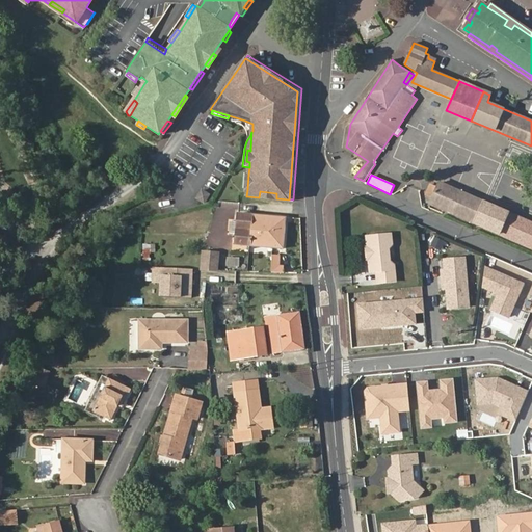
[(531,248),(531,221),(474,197),(439,182),(436,187),(433,195),(432,196),(429,204),(531,248)]
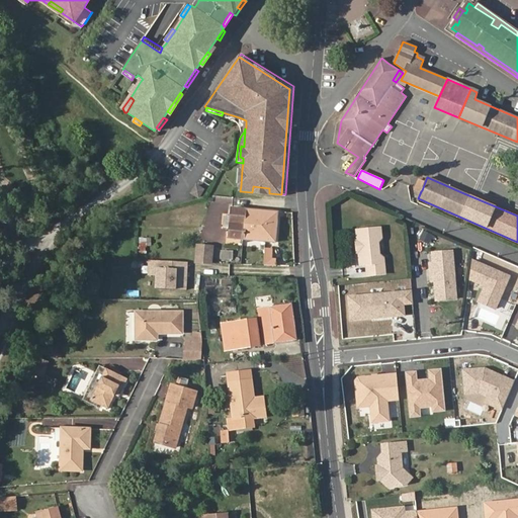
[(418,179),(414,188),(417,190),(421,191),(422,190),(425,182),(418,179)]
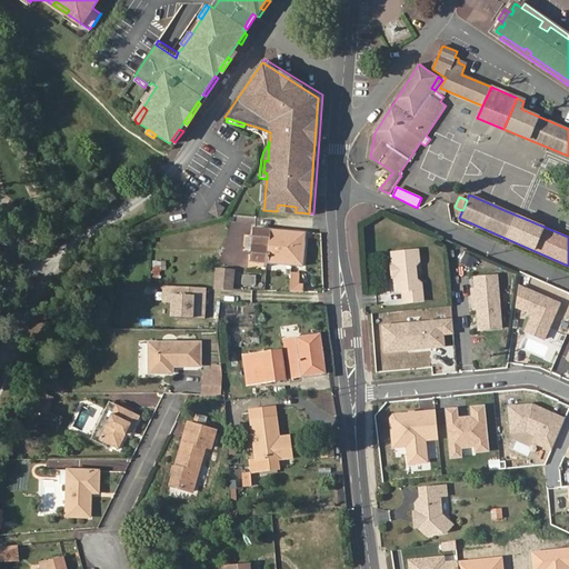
[(223,208),(217,203),(211,211),(218,217),(223,208)]
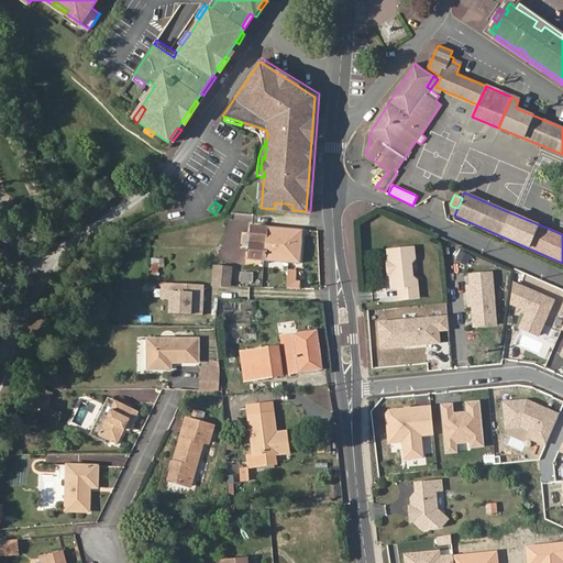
[(250,258),(264,260),(267,227),(253,225),(252,233),(251,246),(250,258)]
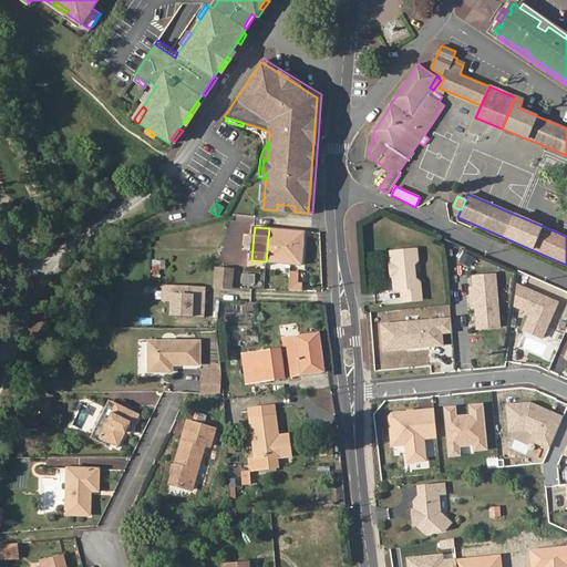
[(266,261),(302,265),(306,232),(269,228),(266,261)]
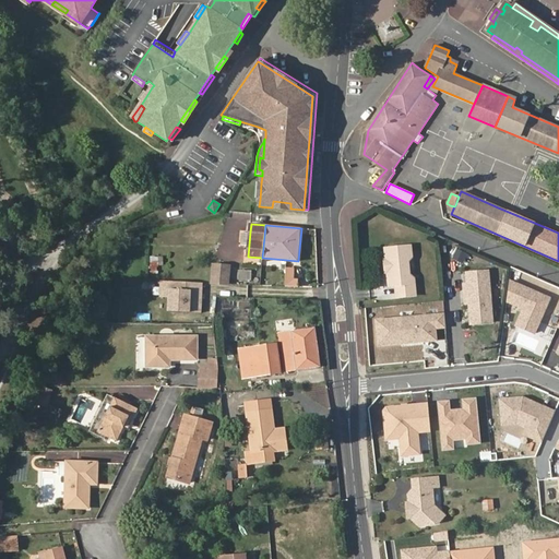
[(241,232),(240,244),(249,245),(250,232),(241,232)]
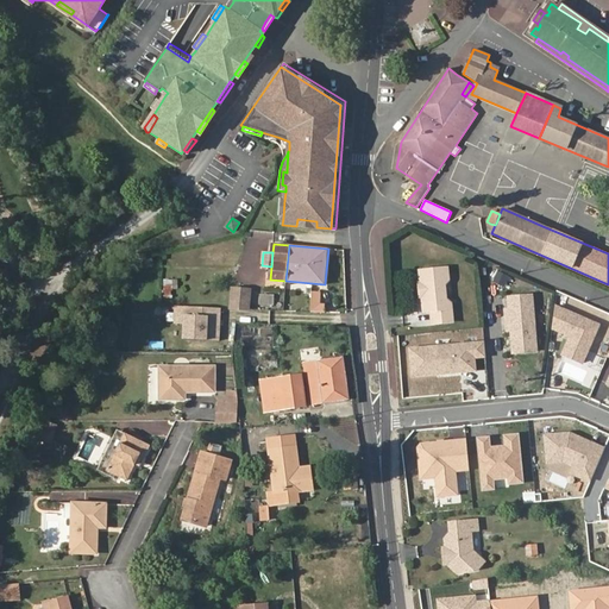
[(451,276),(450,265),(418,269),(422,312),(428,311),(431,324),(456,322),(452,302),(447,296),(446,283),(451,276)]
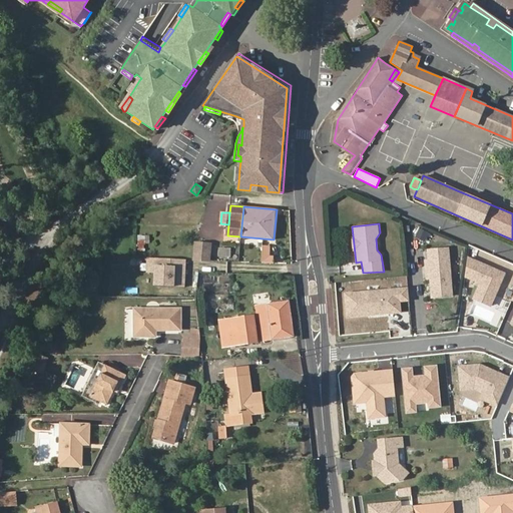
[(209,244),(194,243),(193,261),(209,261),(209,244)]
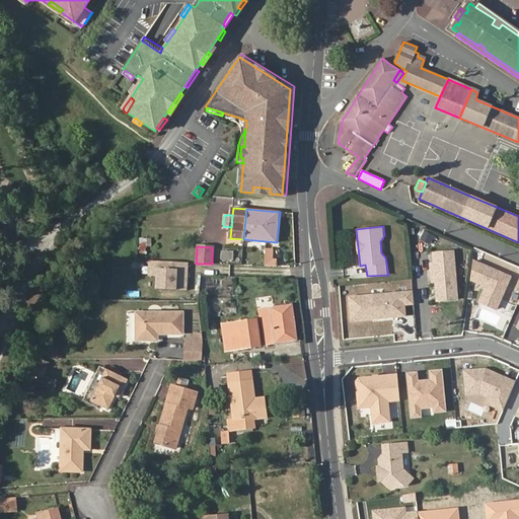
[(457,298),(453,250),(433,252),(434,263),(436,281),(438,300),(457,298)]
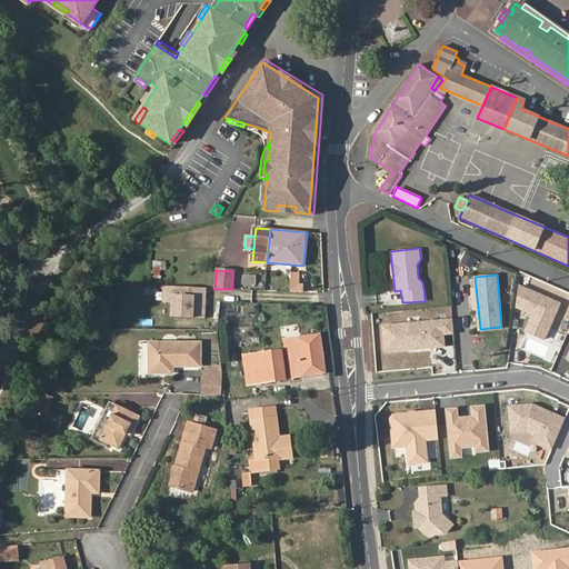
[(525,331),(548,339),(562,299),(521,285),(513,306),(531,312),(525,331)]
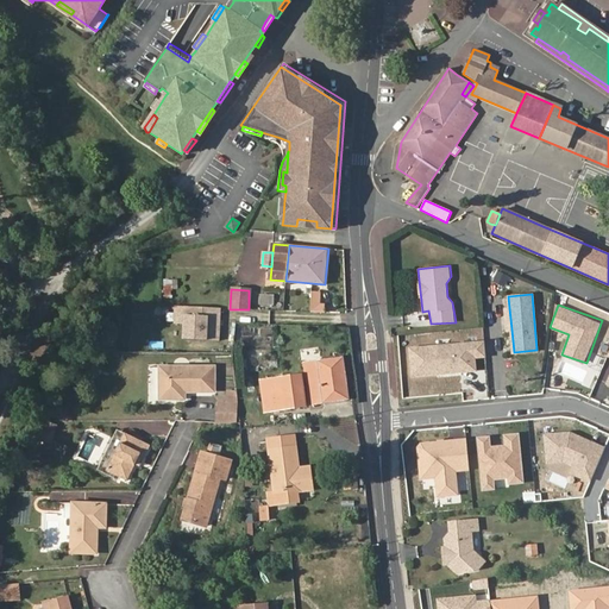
[(225,328),(211,327),(209,344),(224,345),(225,328)]
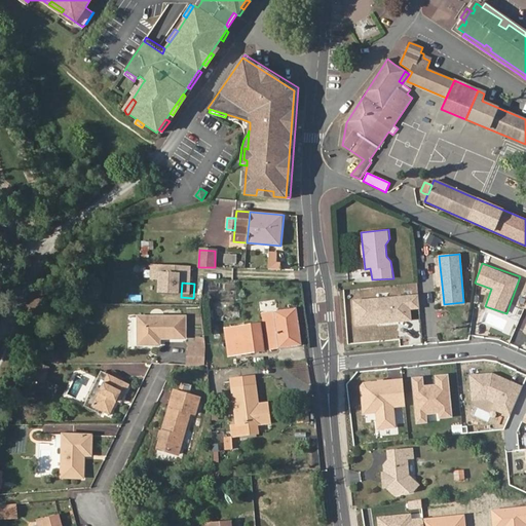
[(417,297),(354,301),(357,324),(410,321),(410,308),(418,308),(417,297)]
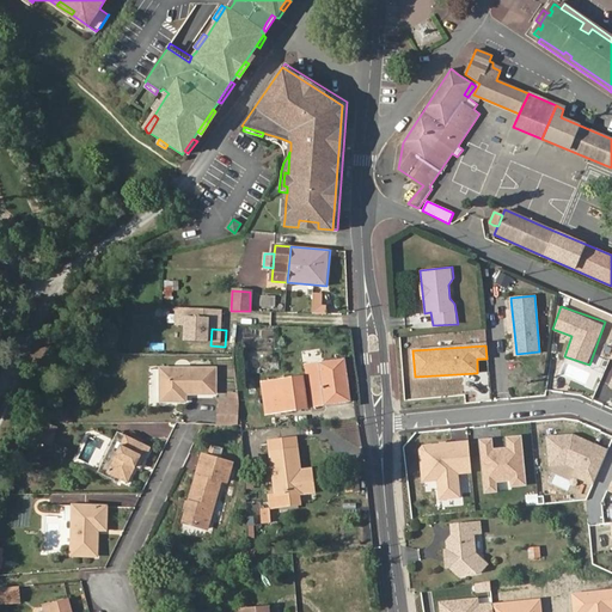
[(352,401),(346,360),(308,363),(311,383),(323,381),(326,404),(352,401)]
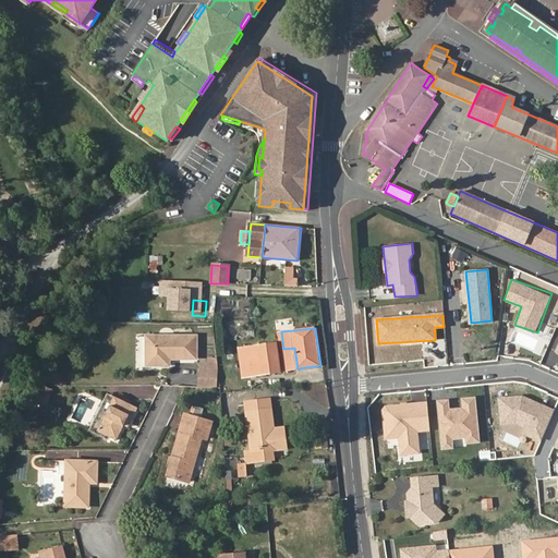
[(199,337),(150,337),(149,364),(172,364),(172,358),(199,358),(199,337)]
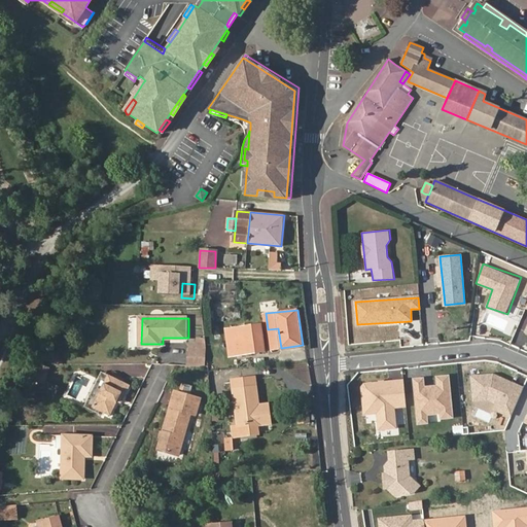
[(265,351),(261,324),(236,328),(240,354),(265,351)]
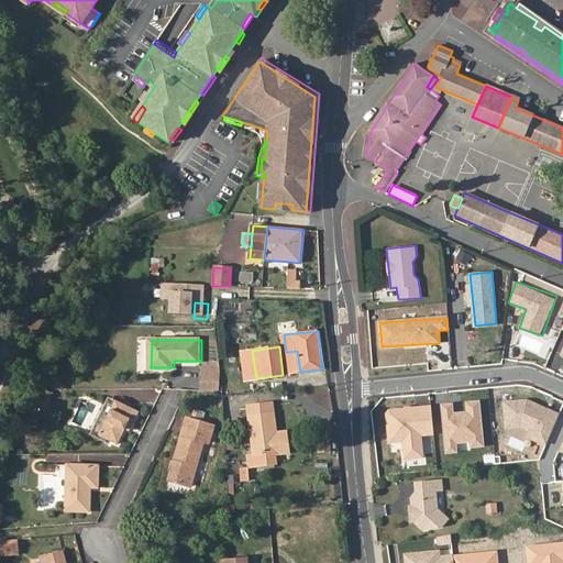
[(246,379),(256,378),(252,351),(243,352),(246,379)]
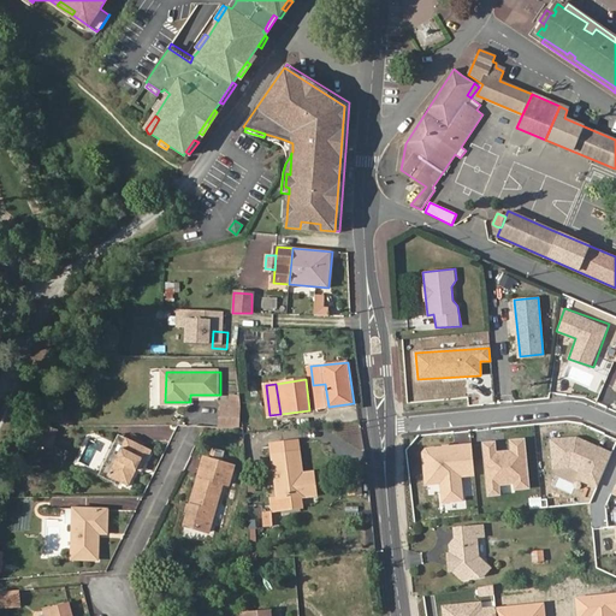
[(317,408),(329,407),(325,384),(313,385),(317,408)]
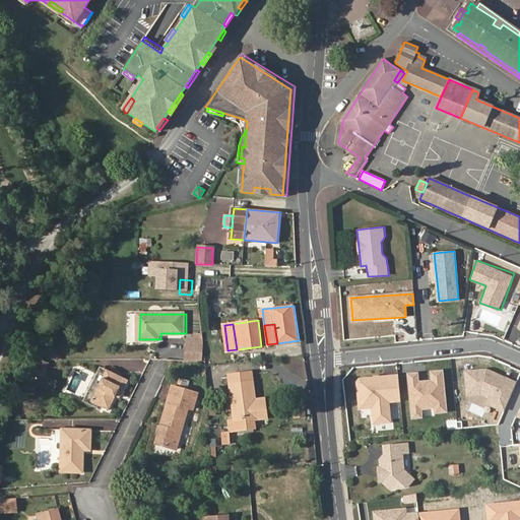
[(204,343),(188,342),(187,360),(203,361),(204,343)]
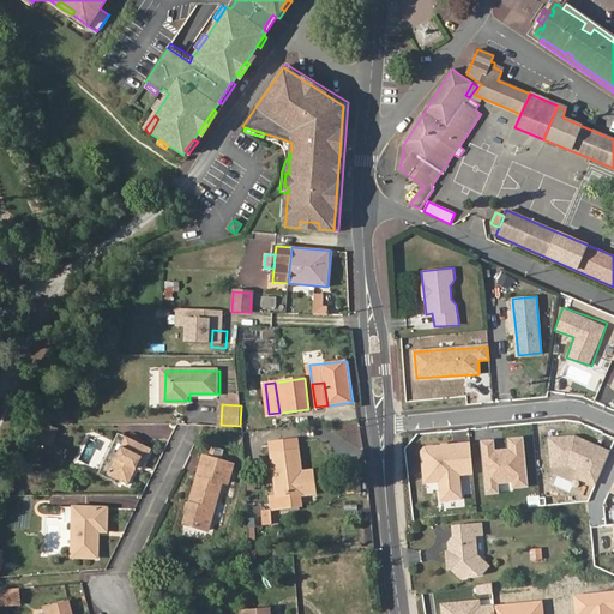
[(43,444),(56,445),(59,426),(44,425),(43,444)]
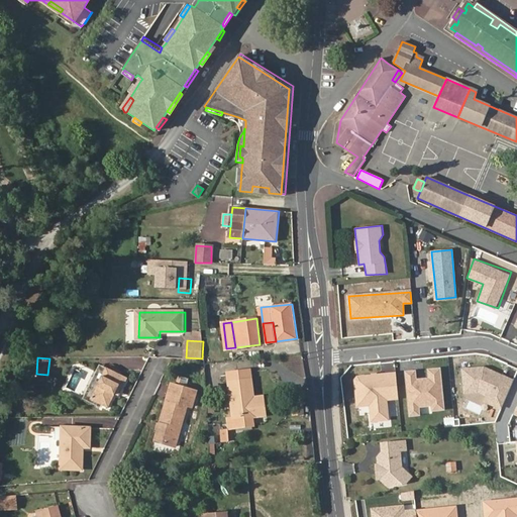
[(122,390),(128,378),(106,368),(101,377),(90,398),(107,407),(114,393),(117,388),(122,390)]
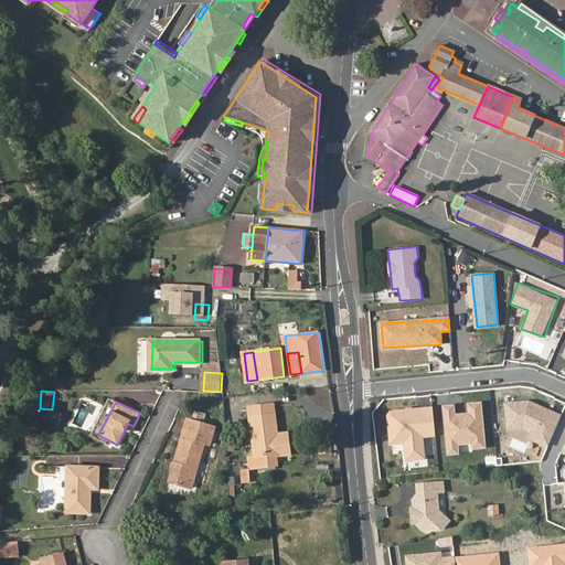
[(528,403),(505,405),(508,429),(521,428),(530,437),(547,445),(558,419),(551,416),(552,413),(542,408),(541,412),(534,408),(534,405),(528,403)]
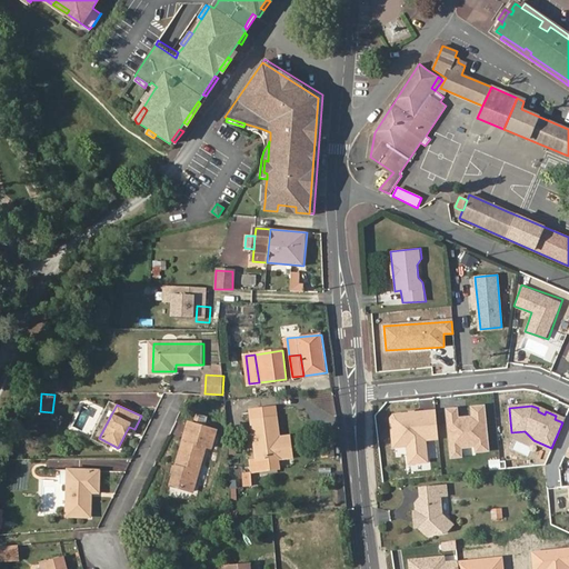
[(256,460),(249,460),(250,472),(279,469),(278,456),(289,455),(288,442),(278,443),(277,436),(275,407),(250,410),(256,460)]
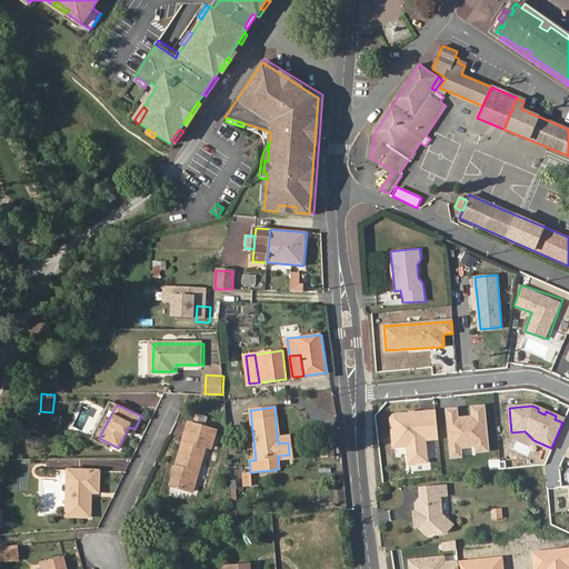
[(453,410),(445,411),(449,458),(458,457),(458,448),(472,447),(473,452),(486,451),(480,407),(469,408),(470,418),(455,419),(453,410)]
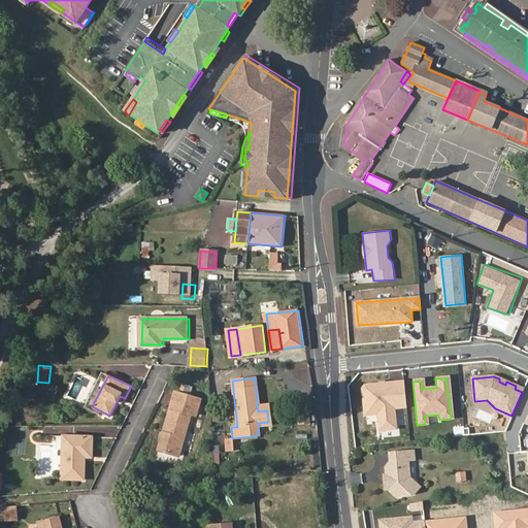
[(377,414),(378,430),(399,429),(397,408),(407,407),(405,378),(362,382),(364,415),(377,414)]
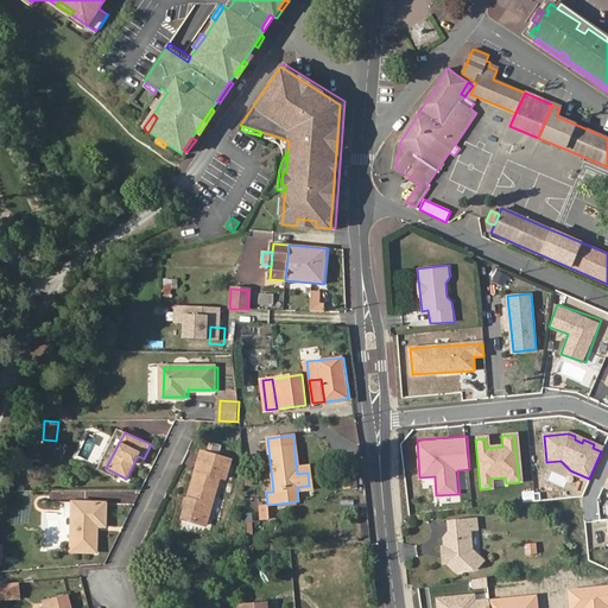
[(99,464),(106,468),(119,443),(115,441),(112,438),(99,464)]
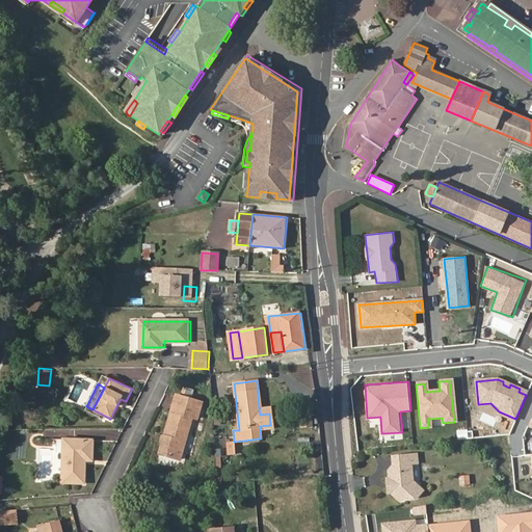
[(202,400),(176,393),(160,452),(180,457),(193,415),(197,416),(202,400)]
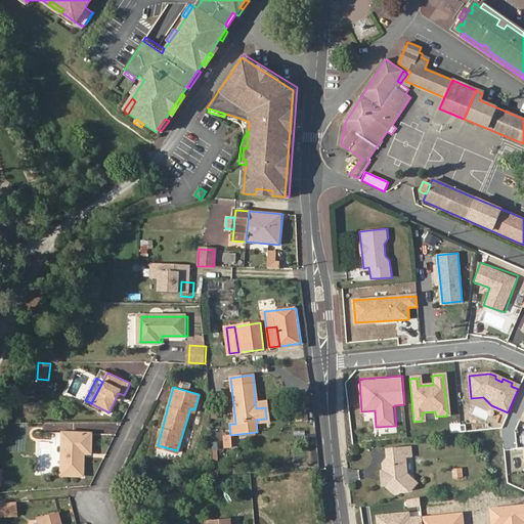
[(265,407),(264,400),(255,401),(256,408),(265,407)]
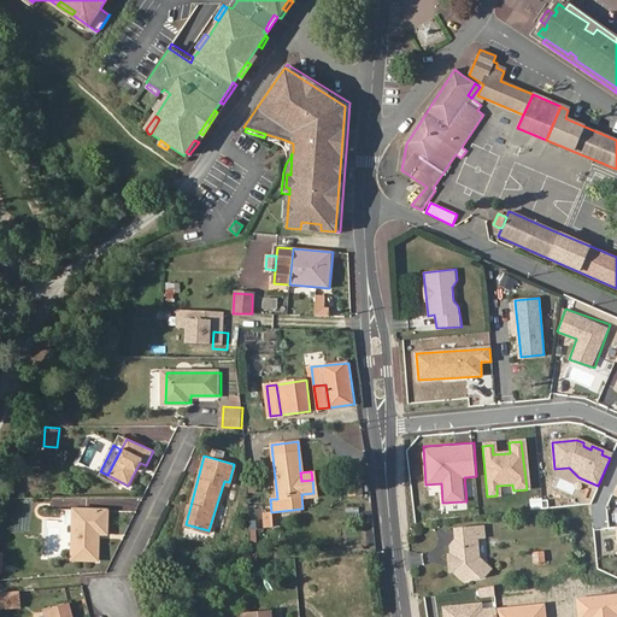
[(106,534),(107,510),(72,507),(71,558),(98,559),(99,534),(106,534)]
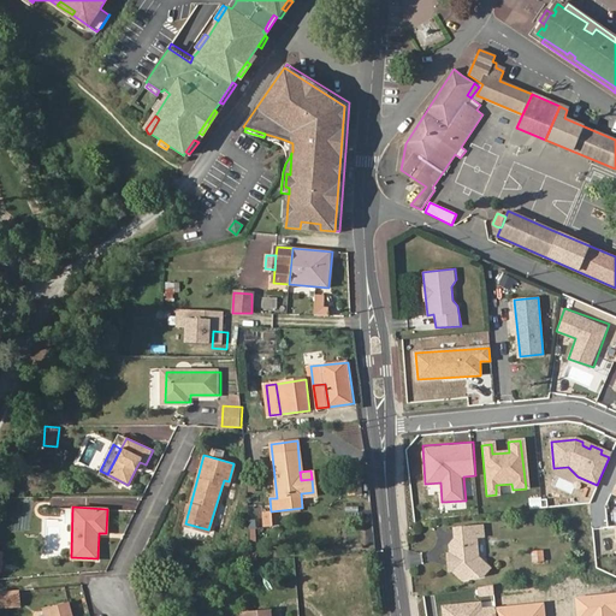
[(481,534),(481,526),(456,527),(457,538),(454,538),(450,544),(451,555),(451,556),(454,560),(454,563),(452,566),(452,568),(452,569),(462,578),(483,575),(489,567),(477,556),(474,535),(481,534)]
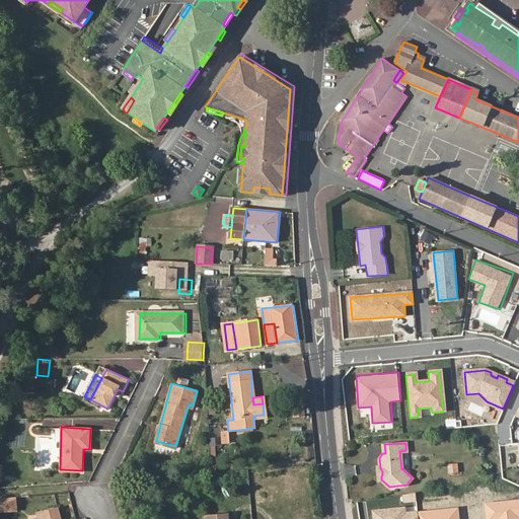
[(12,498),(0,498),(0,510),(13,510),(12,498)]
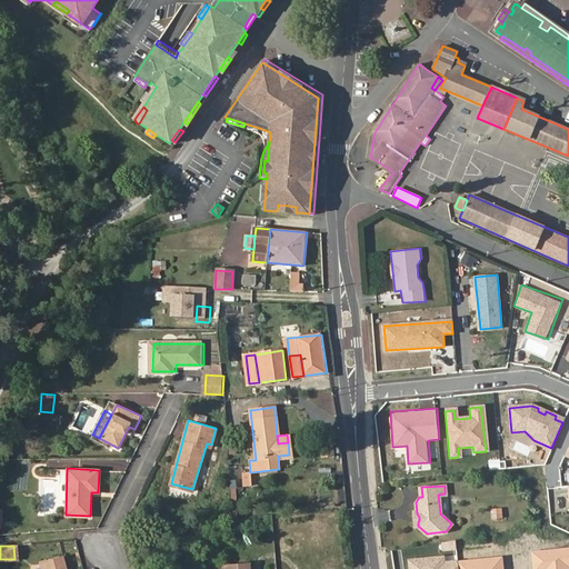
[(63,568),(60,555),(38,561),(39,568),(63,568)]
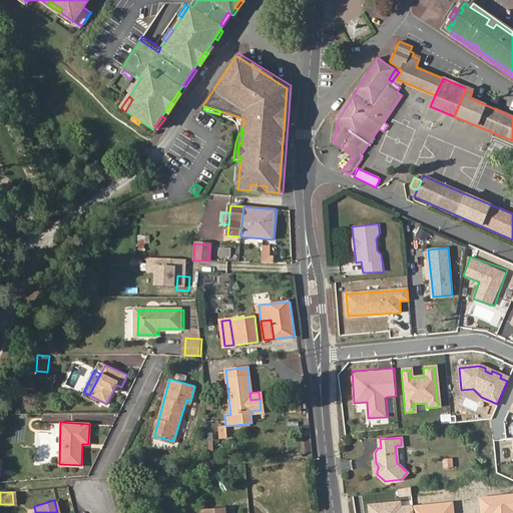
[(414,512),(414,503),(403,504),(403,500),(368,502),(369,512),(414,512)]
